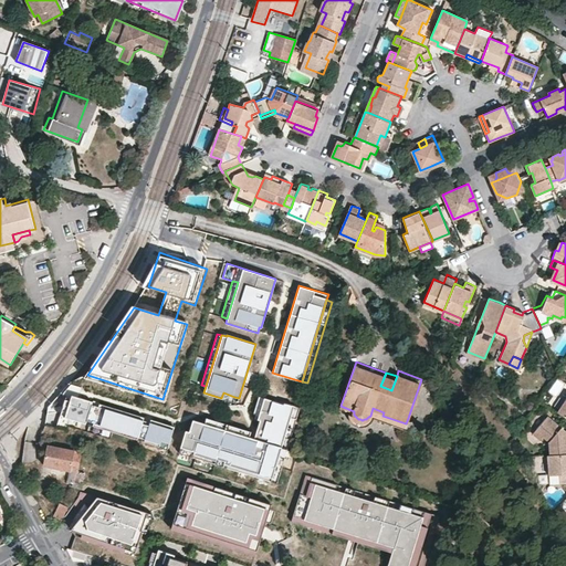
[(223,392),(221,398),(233,401),(234,397),(223,392)]
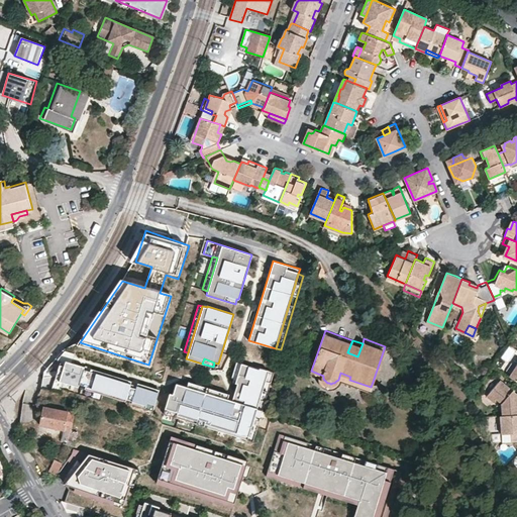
[(154,404),(159,390),(137,383),(136,386),(130,384),(131,381),(91,369),(90,371),(84,370),(85,367),(61,359),(55,380),(78,387),(79,384),(85,386),(85,389),(103,394),(104,389),(111,391),(109,396),(124,401),(125,398),(131,400),(130,403),(144,407),(145,402),(154,404)]
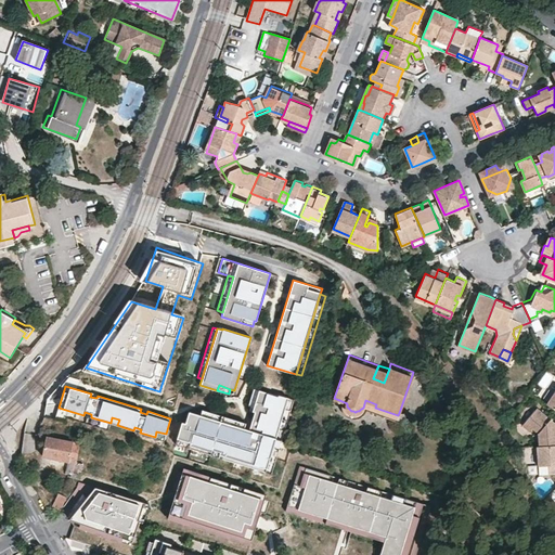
[(554,386),(544,402),(554,409),(554,386)]
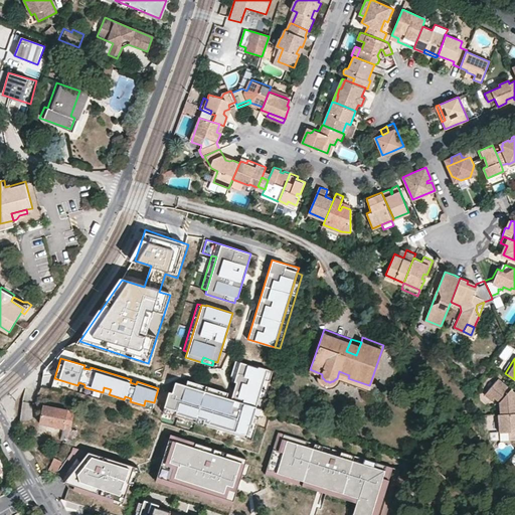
[(172,392),(169,391),(163,411),(195,421),(197,416),(204,418),(202,423),(251,439),(264,399),(259,397),(265,379),(270,381),(273,370),(259,366),(258,367),(240,361),(234,381),(236,382),(231,398),(226,397),(186,384),(175,381),(172,392)]
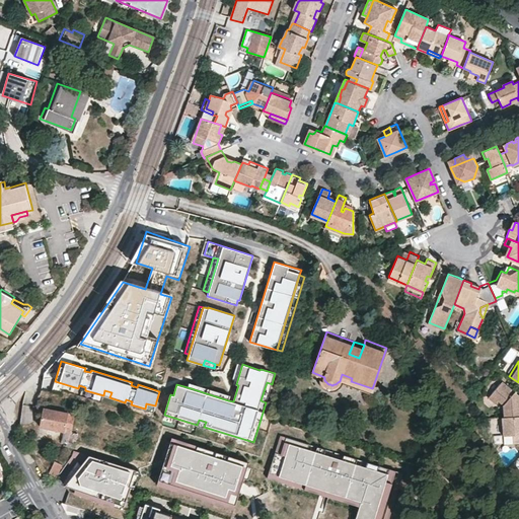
[(342,374),(340,381),(371,391),(372,388),(351,381),(352,378),(342,374)]
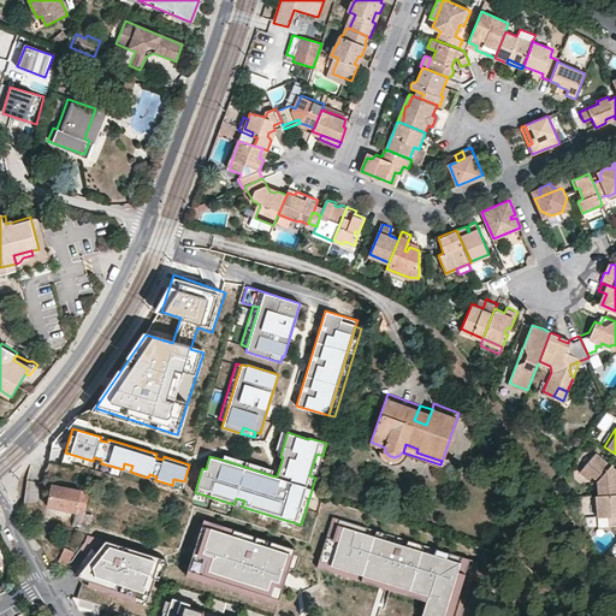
[(615,491),(615,473),(615,474),(614,468),(593,451),(578,471),(586,478),(588,474),(594,479),(596,493),(615,491)]
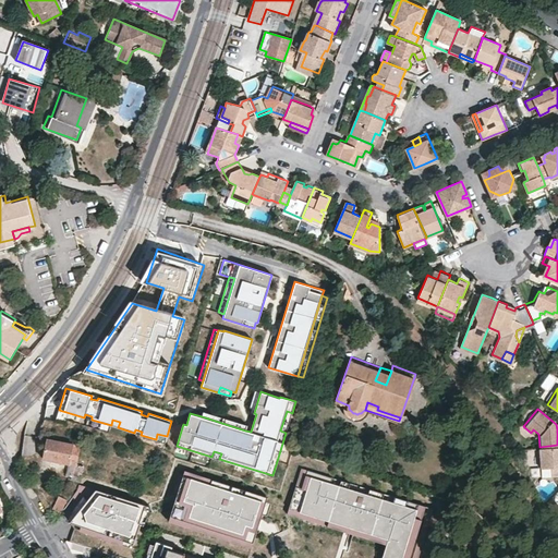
[(202,416),(245,431),(247,425),(203,411),(202,416)]
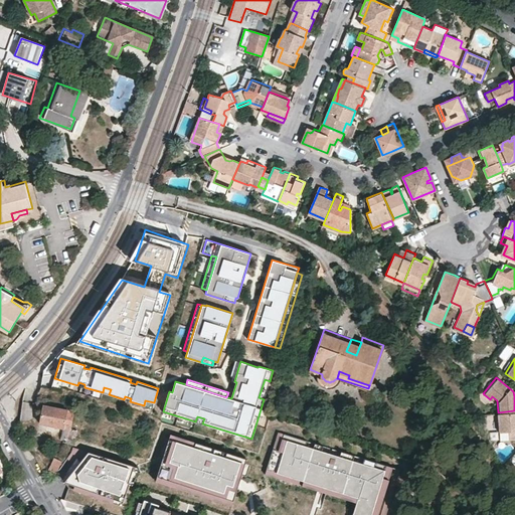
[(259,397),(264,399),(270,381),(265,379),(259,397)]
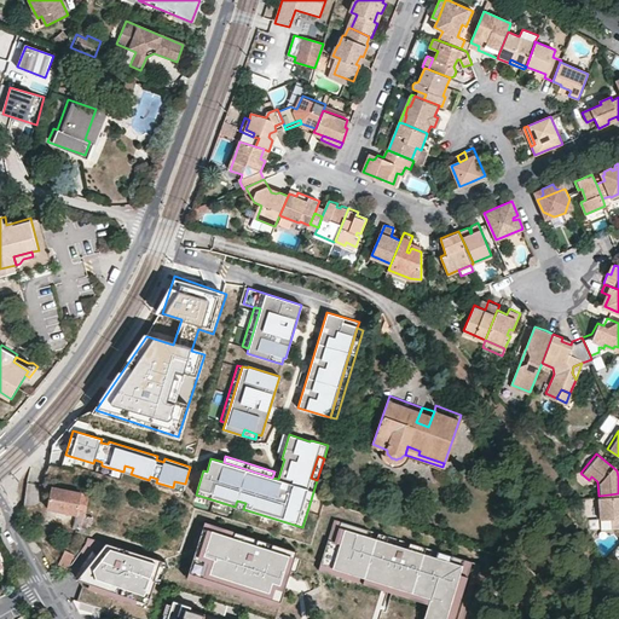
[(183,491),(185,484),(174,481),(173,487),(173,489),(183,491)]
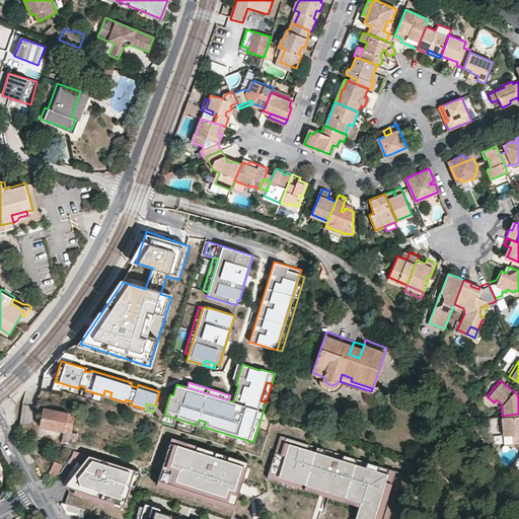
[(42,406),(38,426),(62,432),(59,443),(70,447),(74,432),(70,431),(73,415),(42,406)]
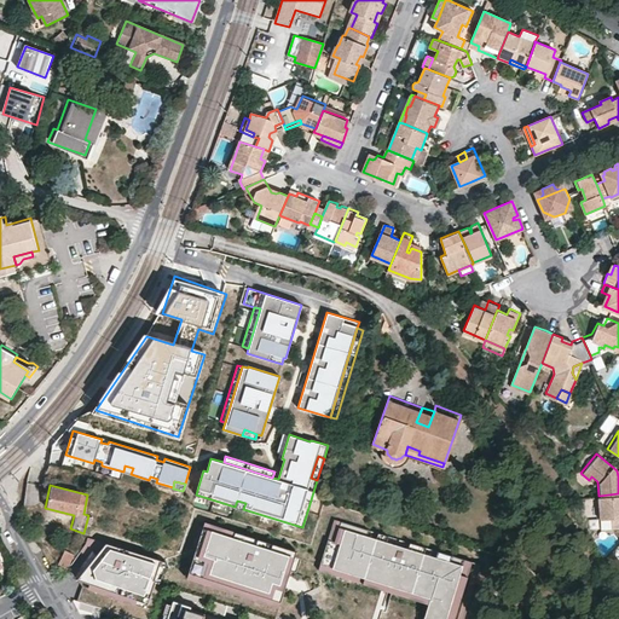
[(618,493),(599,496),(596,496),(597,519),(609,519),(609,528),(618,527),(618,493)]
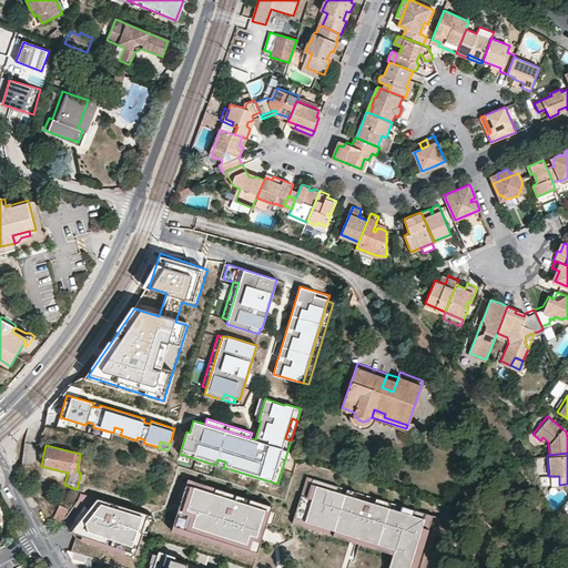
[(426,567),(442,516),(306,476),(294,517),(396,547),(394,553),(389,567),(426,567)]
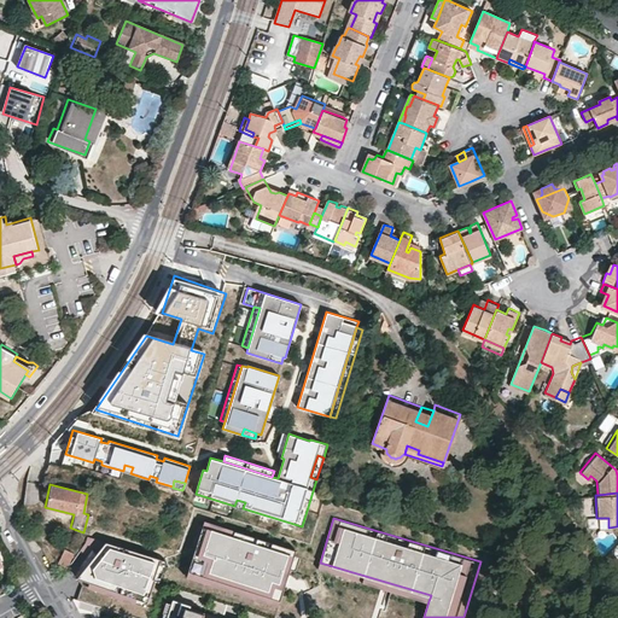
[(204,528),(296,555),(297,551),(205,522),(204,528)]
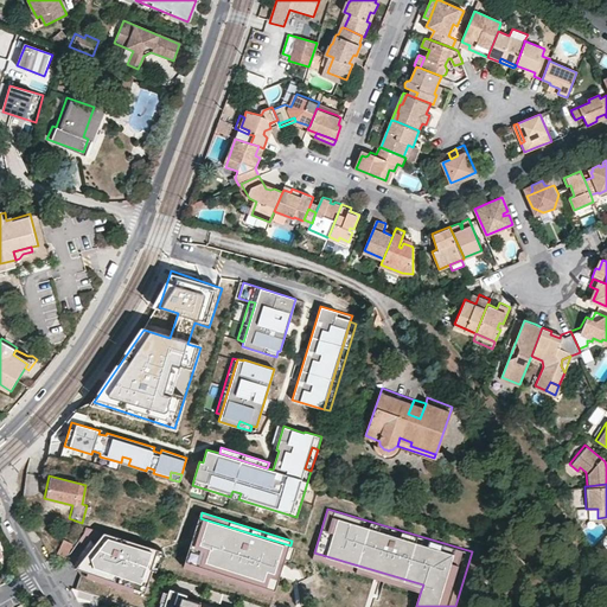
[(193,538),(200,518),(195,516),(189,536),(193,538)]
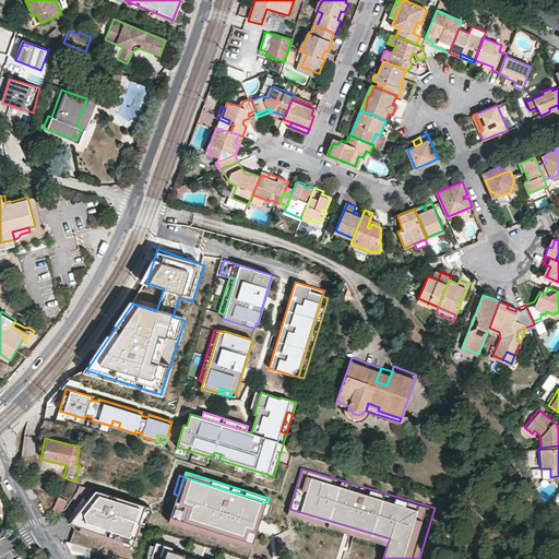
[(268,502),(185,477),(178,496),(171,518),(254,544),(257,538),(268,502)]
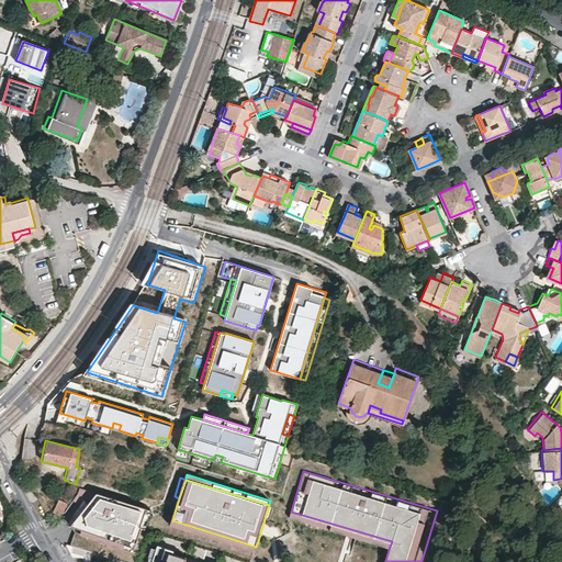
[(78,493),(72,499),(81,506),(87,499),(90,502),(97,493),(79,487),(78,493)]
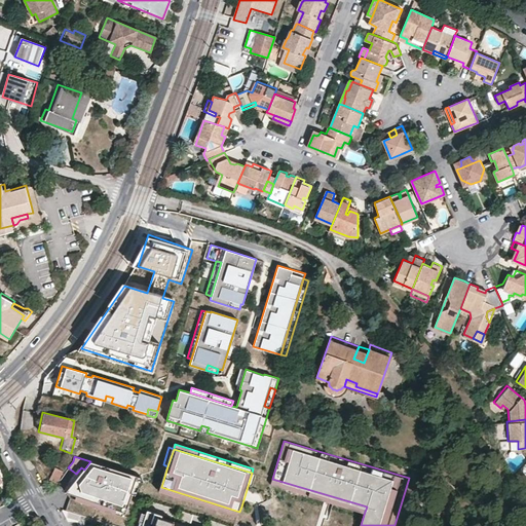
[(84,470),(81,467),(76,474),(65,490),(70,497),(66,511),(68,511),(80,515),(94,519),(97,508),(124,517),(133,493),(132,493),(138,476),(90,461),(84,470)]
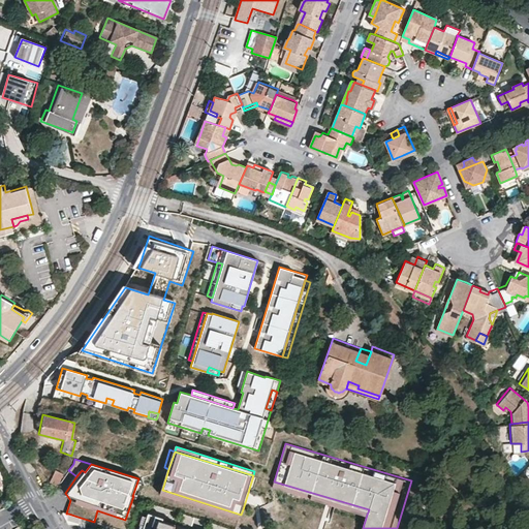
[(48,480),(56,486),(62,473),(55,469),(48,480)]
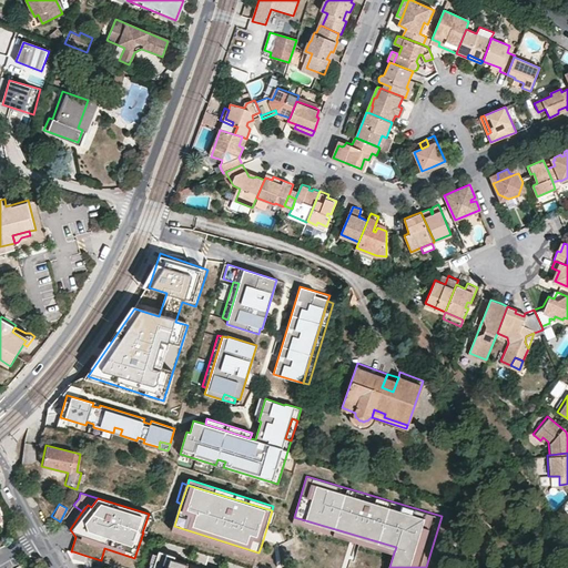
[(396,547),(294,517),(293,523),(394,553),(396,547)]
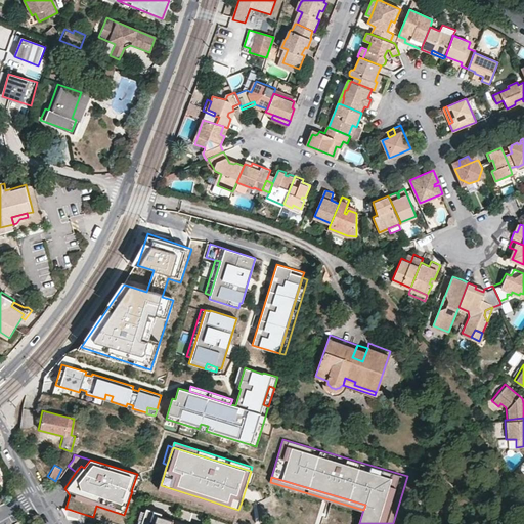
[(226,523),(143,495),(133,523),(226,523)]
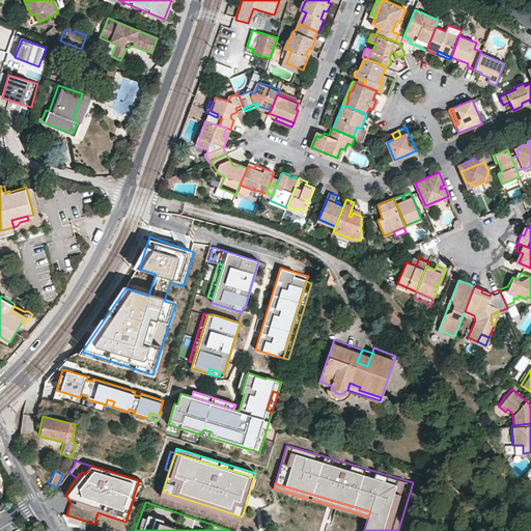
[(81,520),(68,515),(67,523),(80,526),(81,520)]
